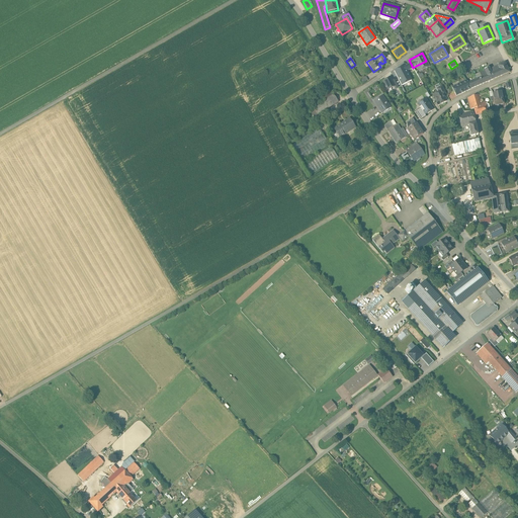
[(426,61),(416,66),(419,72),(429,66),(426,61)]
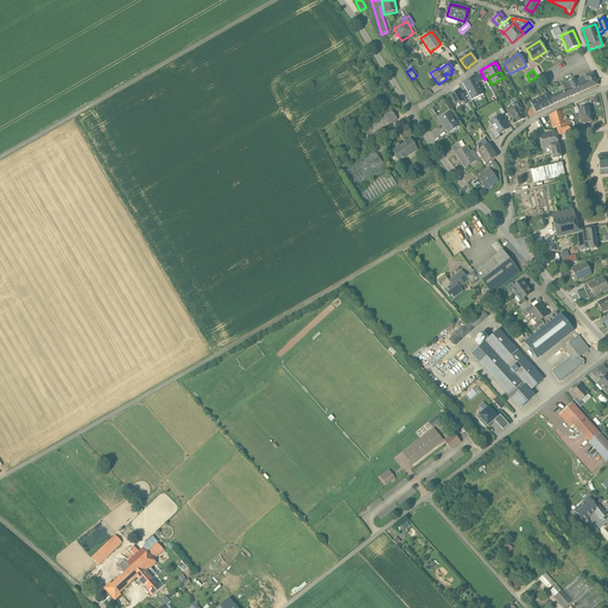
[(584,77),(575,81),(580,93),(597,84),(593,74),(584,77)]
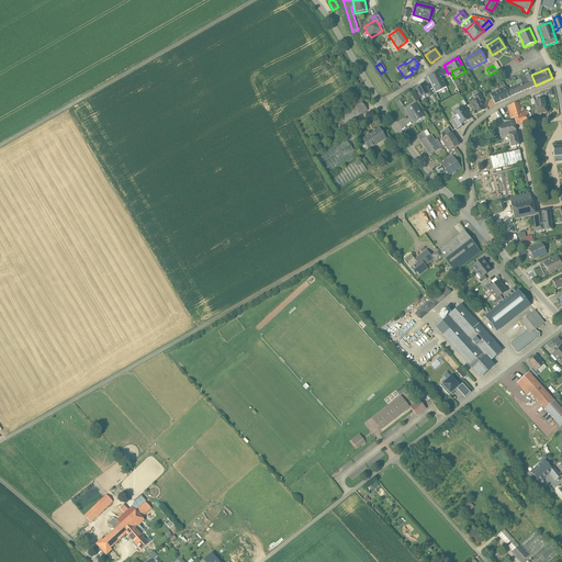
[(438,71),(427,77),(431,85),(442,79),(441,77),(439,72),(438,71)]
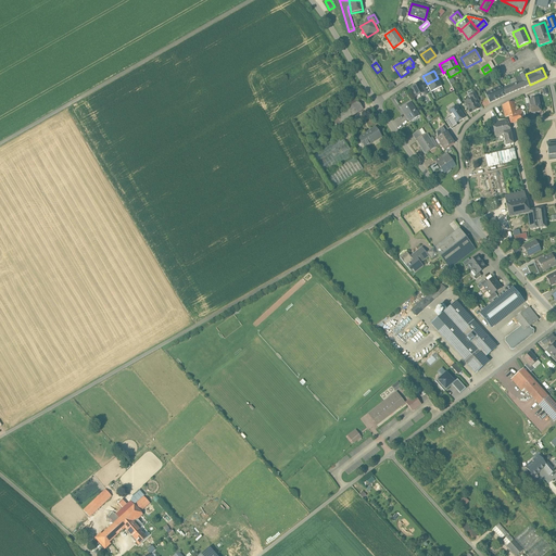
[(510,85),(503,89),(506,96),(530,85),(526,74),(525,73),(520,75),(520,76),(515,78),(517,83),(510,85)]
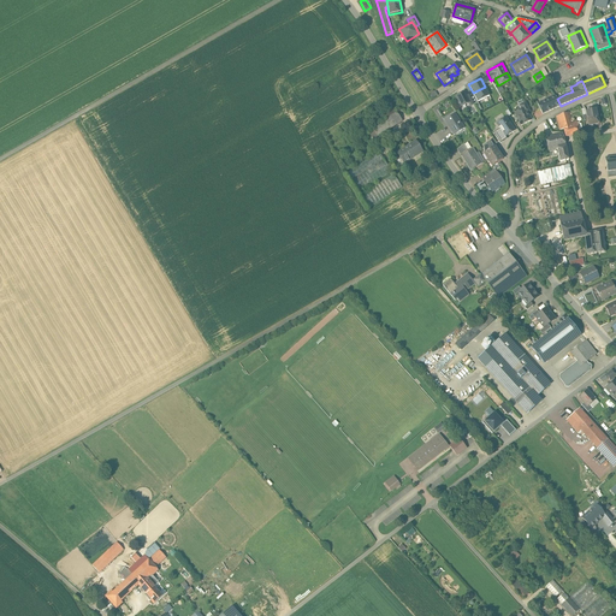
[(485,87),(473,93),(478,102),(490,96),(485,87)]
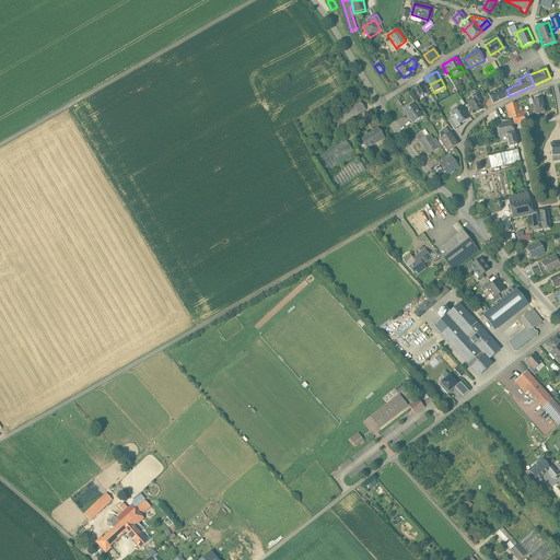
[(422,84),(415,89),(419,97),(427,93),(422,84)]
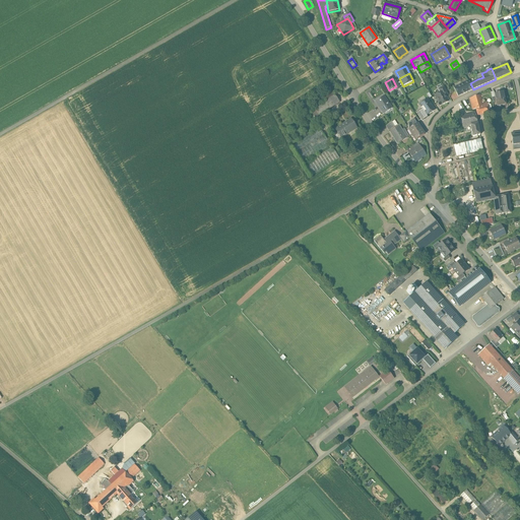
[(472,89),(468,81),(461,84),(465,92),(472,89)]
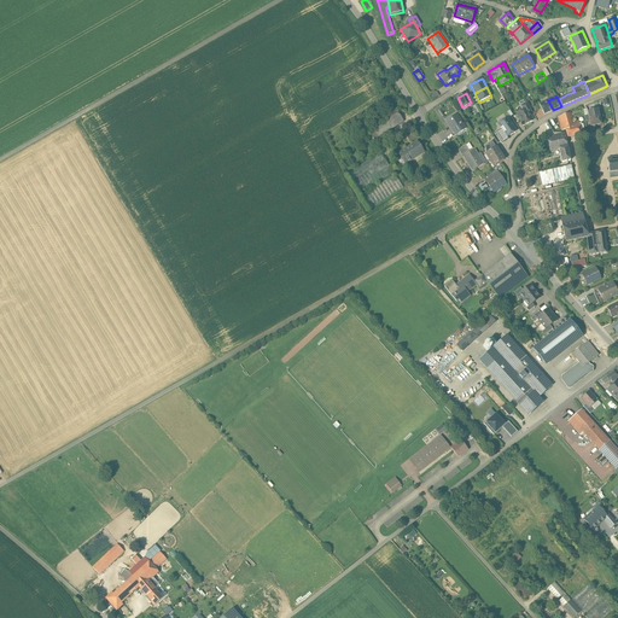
[(548,100),(540,105),(544,115),(553,110),(548,100)]
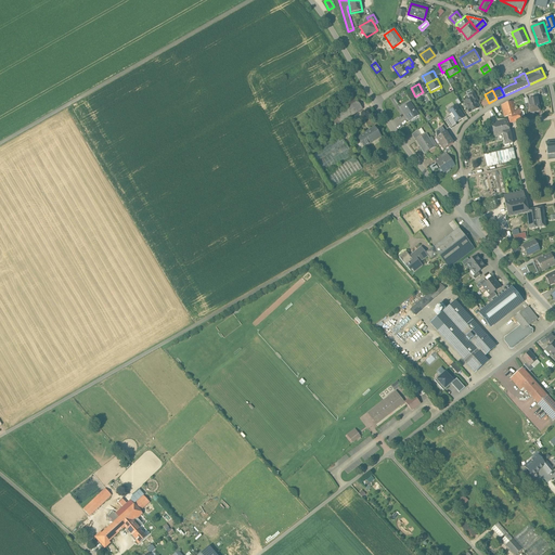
[(474,92),(467,95),(469,100),(473,98),(475,102),(478,101),(474,92)]
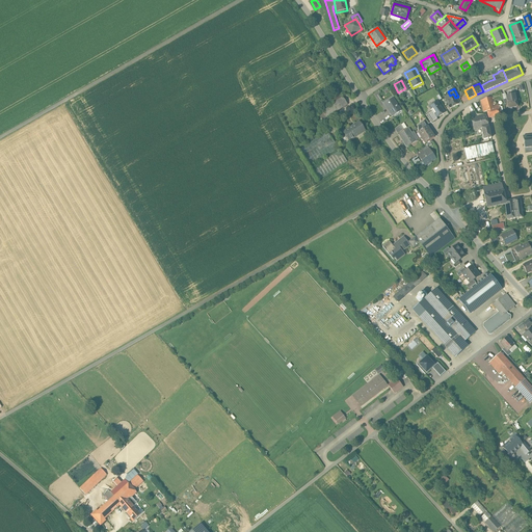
[(340,92),(331,98),(335,102),(343,97),(340,92)]
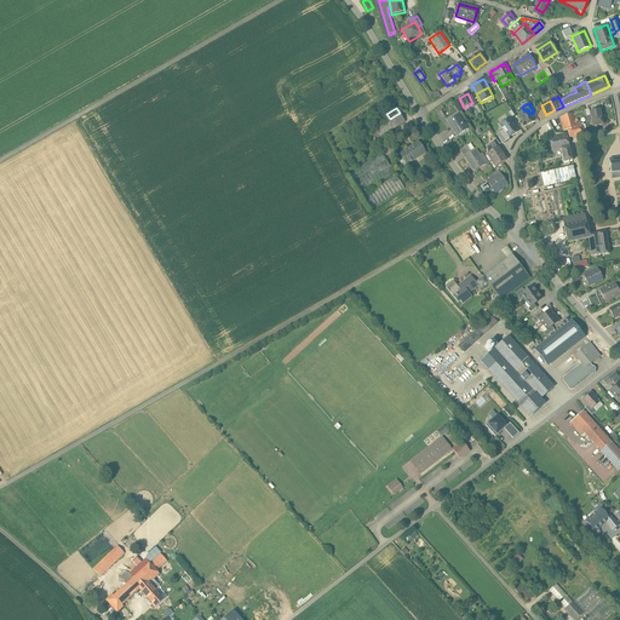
[(524,112),(518,114),(524,126),(534,121),(530,114),(528,109),(524,112)]
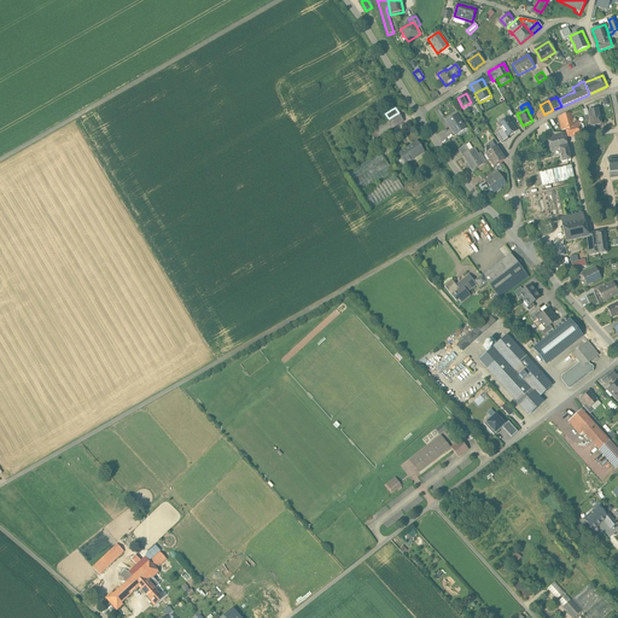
[(598,110),(588,112),(589,118),(590,127),(592,127),(592,128),(595,128),(595,126),(601,124),(600,116),(599,116),(598,110)]
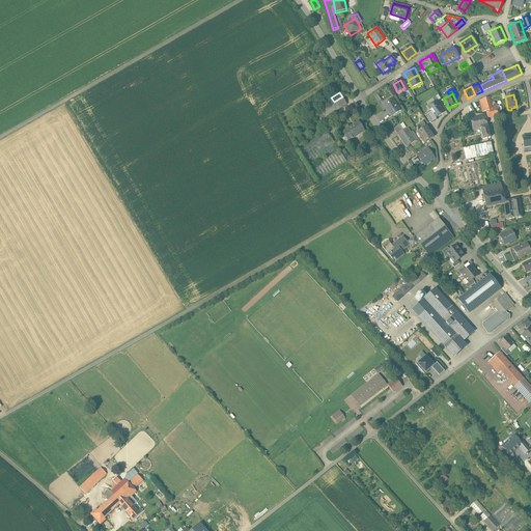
[(334,102),(328,107),(332,114),(346,105),(342,96),(334,102)]
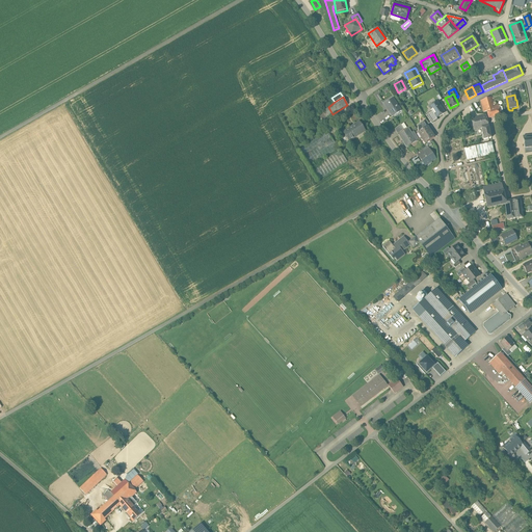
[(491,97),(480,101),(484,112),(487,111),(488,118),(500,115),(498,105),(495,106),(491,97)]
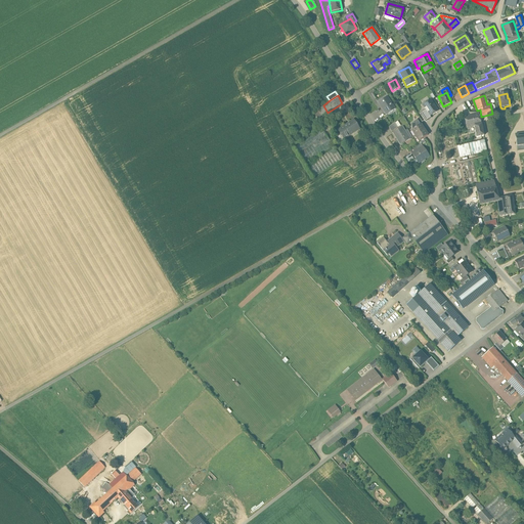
[(387,97),(378,103),(386,116),(387,116),(386,114),(394,110),(394,111),(395,111),(387,97)]
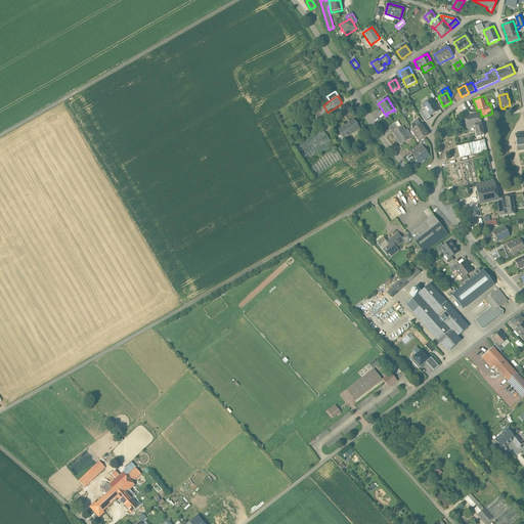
[(437,112),(436,110),(430,100),(423,105),(430,117),(437,112)]
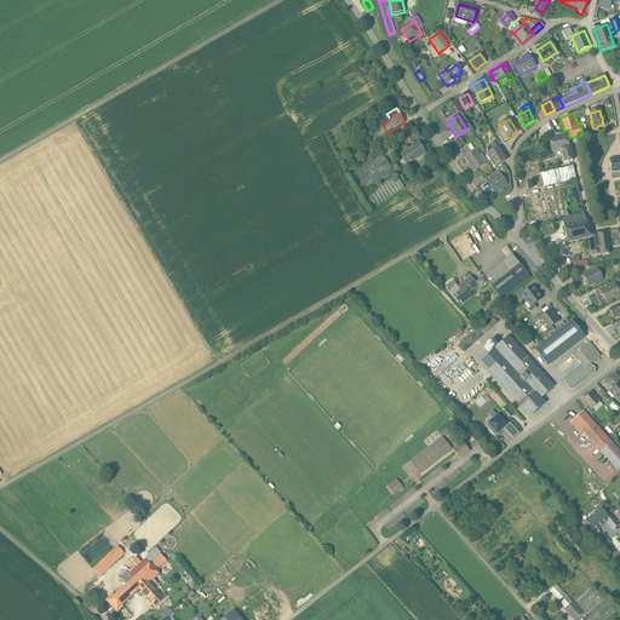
[(383,125),(374,130),(380,138),(388,133),(383,125)]
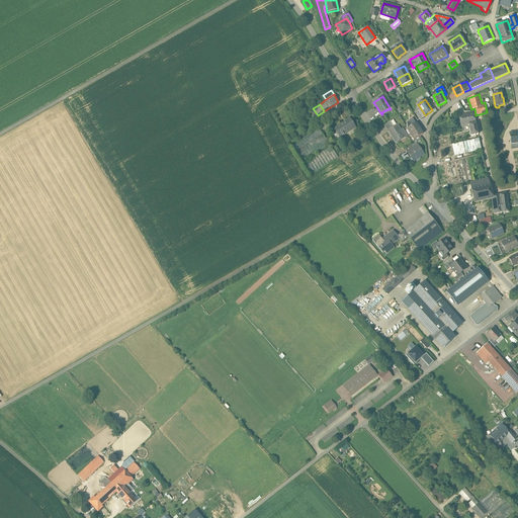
[(473,112),(462,114),(464,126),(468,125),(468,124),(476,123),(473,112)]
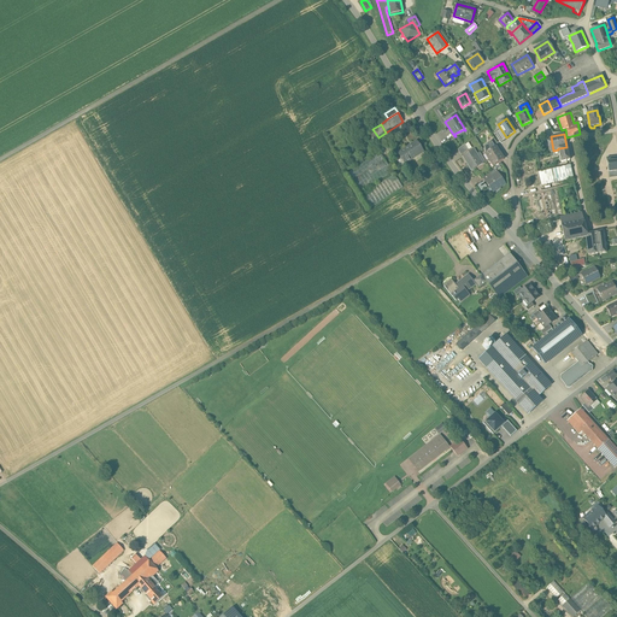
[(416,142),(398,153),(400,158),(405,164),(423,152),(416,142)]
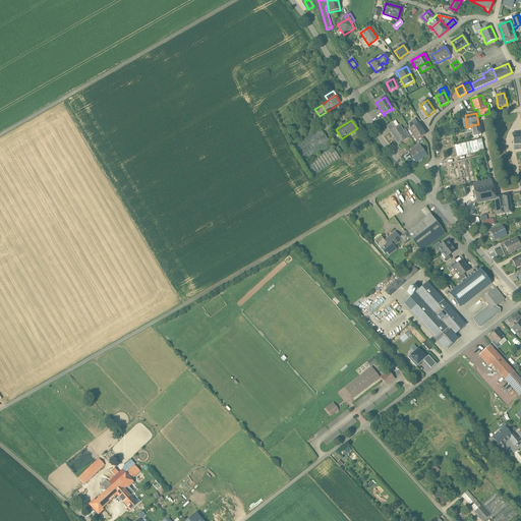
[(416,125),(413,121),(409,124),(409,130),(413,135),(421,129),(418,124),(416,125)]
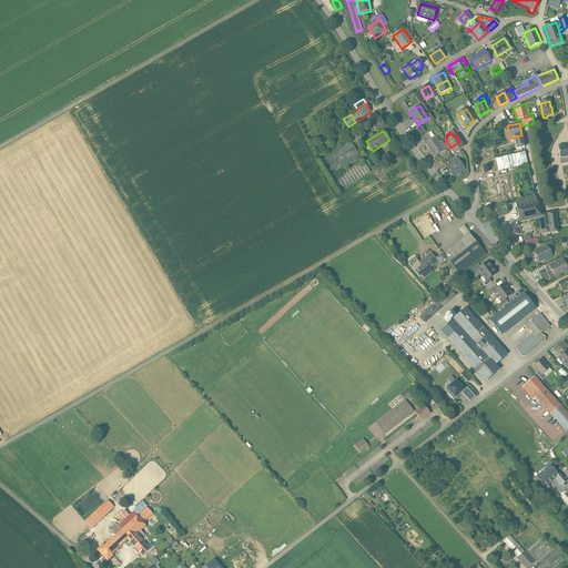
[(427,133),(422,138),(425,143),(430,140),(427,133)]
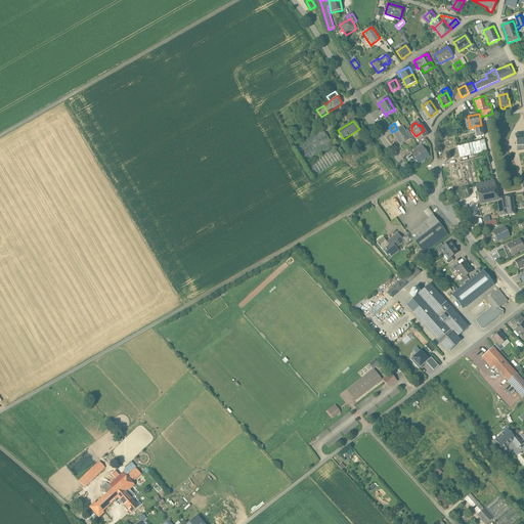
[(481,125),(474,126),(474,127),(476,137),(484,136),(481,125)]
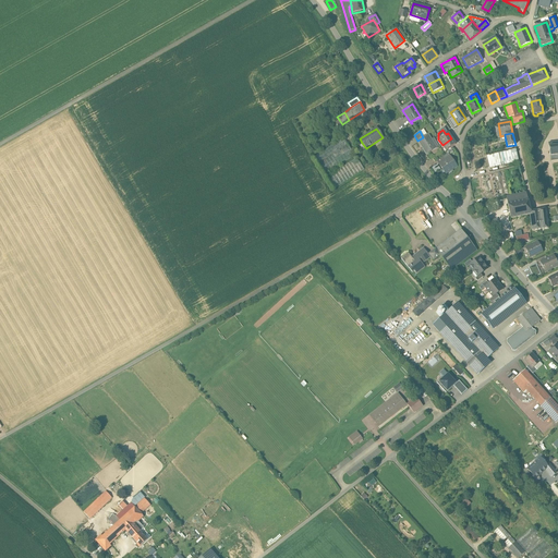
[(428,135),(417,142),(426,155),(436,148),(428,135)]
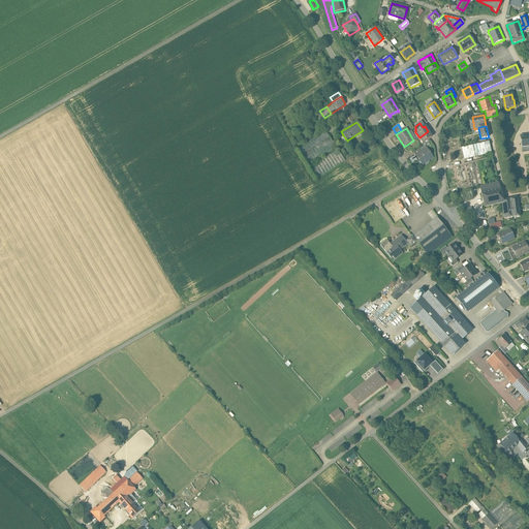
[(325,130),(299,148),(302,154),(330,136),(325,130)]
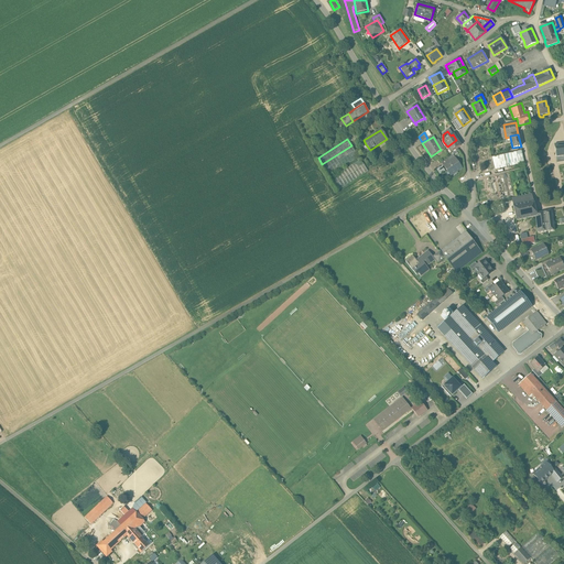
[(456,140),(447,147),(451,153),(461,147),(456,140)]
